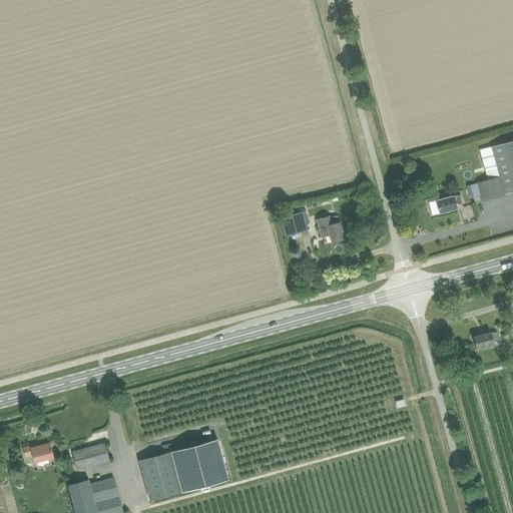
[(482,201),(505,195),(505,194),(512,191),(512,139),(476,150),(484,180),(477,182),(482,201)]
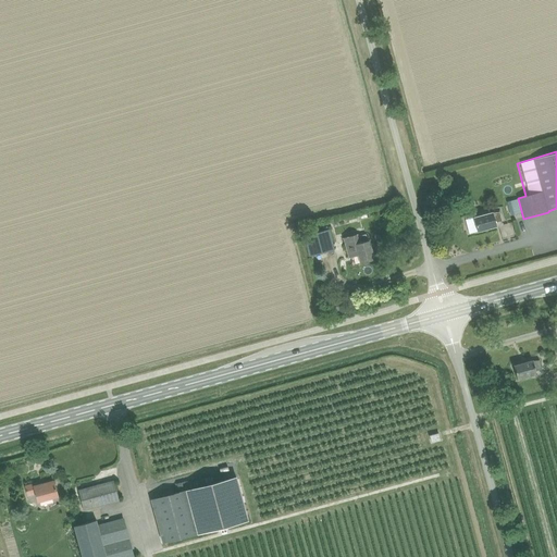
[(495,222),(502,221),(499,212),(493,212),(492,212),(473,218),(477,231),(496,226),(495,222)]
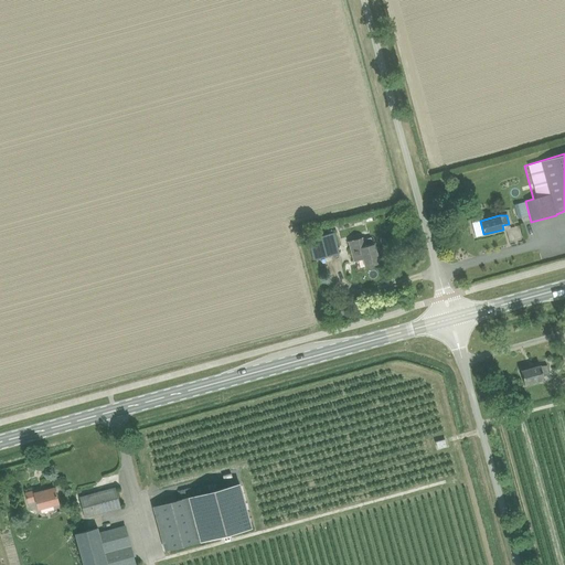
[(472,234),(481,233),(479,217),(470,220),(472,234)]
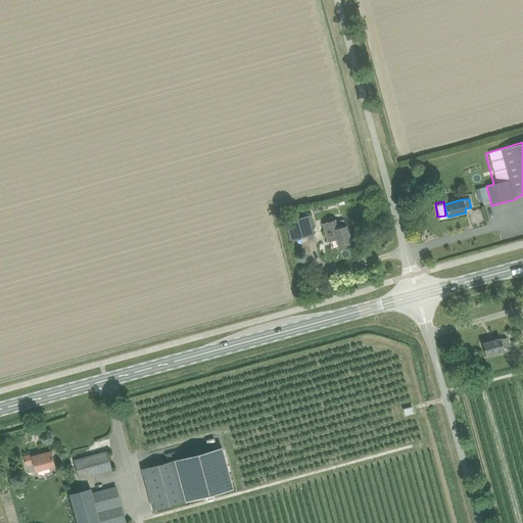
[(291,240),(314,235),(308,216),(286,222),(291,240)]
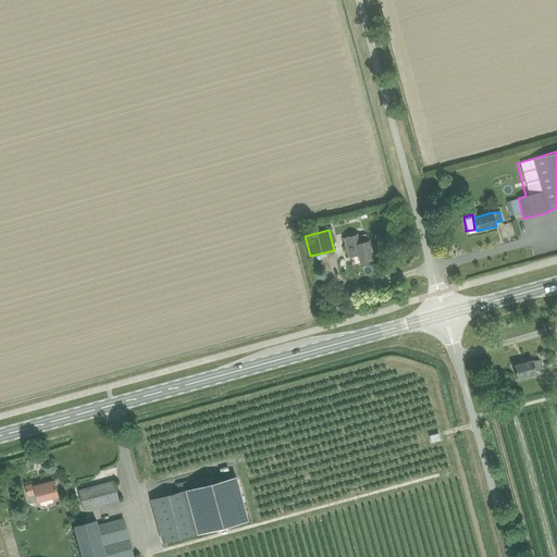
[(360,263),(374,259),(369,240),(368,240),(366,234),(358,236),(357,234),(344,238),(349,258),(358,255),(360,263)]
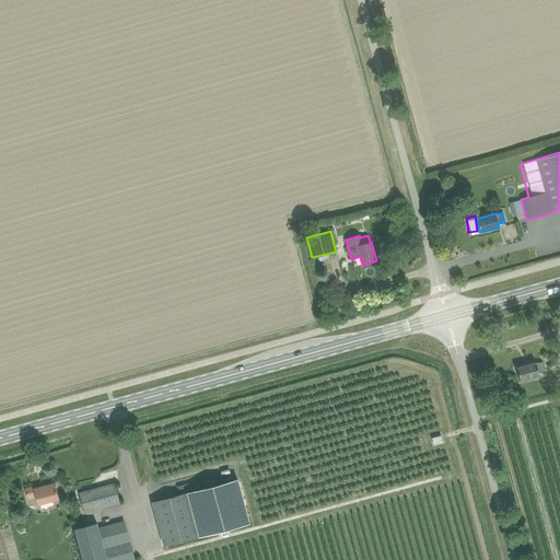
[(529,353),(513,357),(515,364),(531,361),(529,353)]
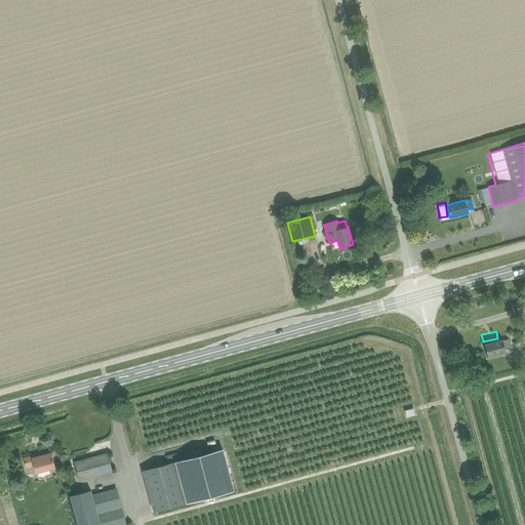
[(505,350),(511,348),(509,339),(501,340),(501,339),(484,345),(487,358),(506,353),(505,350)]
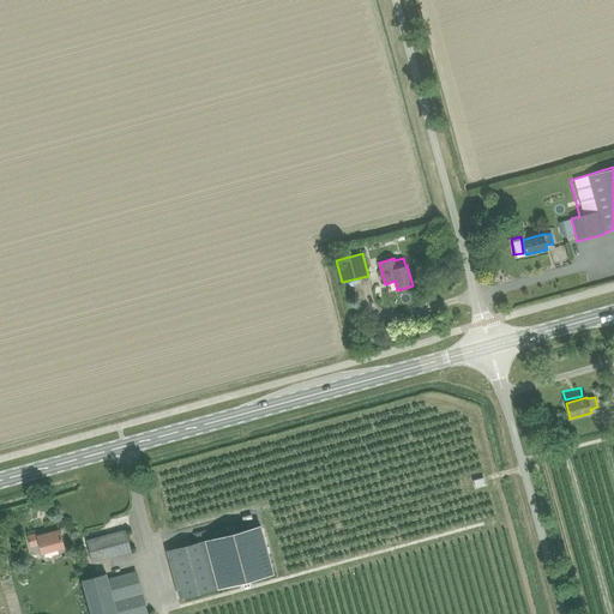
[(476,488),(486,486),(483,477),(474,481),(476,488)]
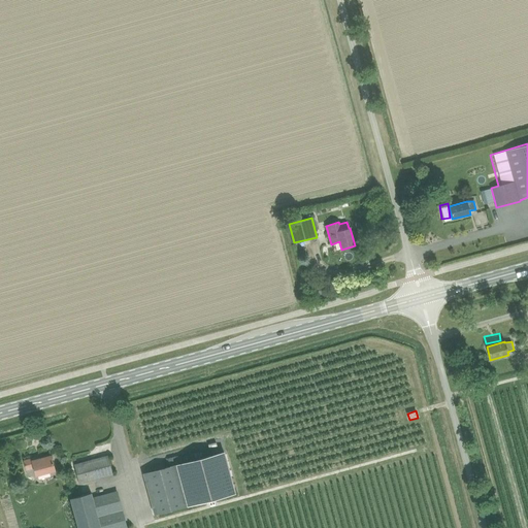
[(175,464),(187,506),(235,493),(224,452),(175,464)]
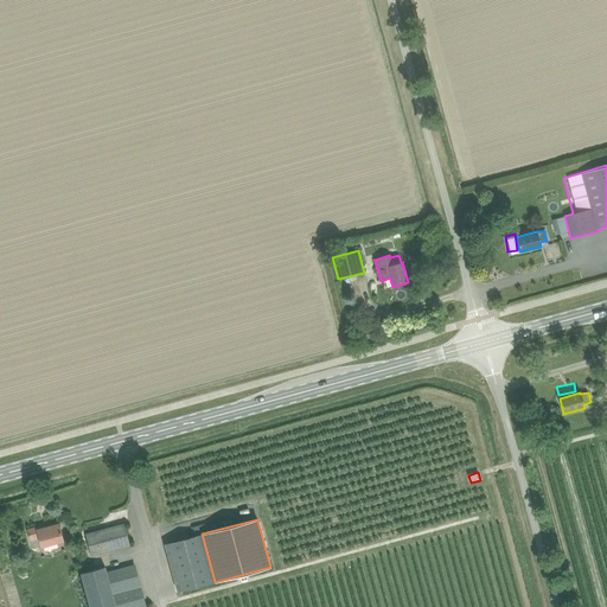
[(63,541),(58,524),(37,530),(37,528),(27,530),(30,540),(39,537),(42,545),(63,541)]
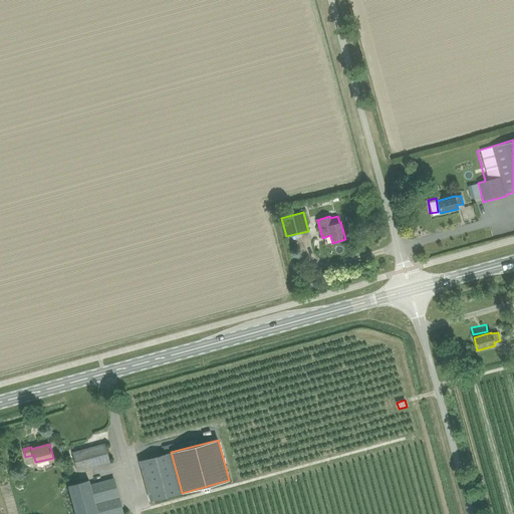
[(76,470),(109,462),(104,444),(72,452),(76,470)]
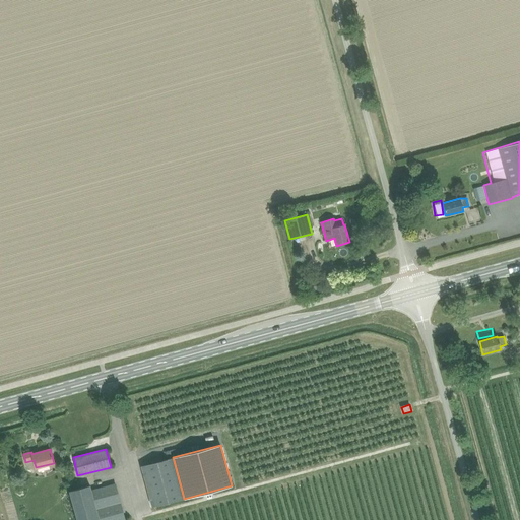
[(152,507),(184,499),(173,457),(141,466),(152,507)]
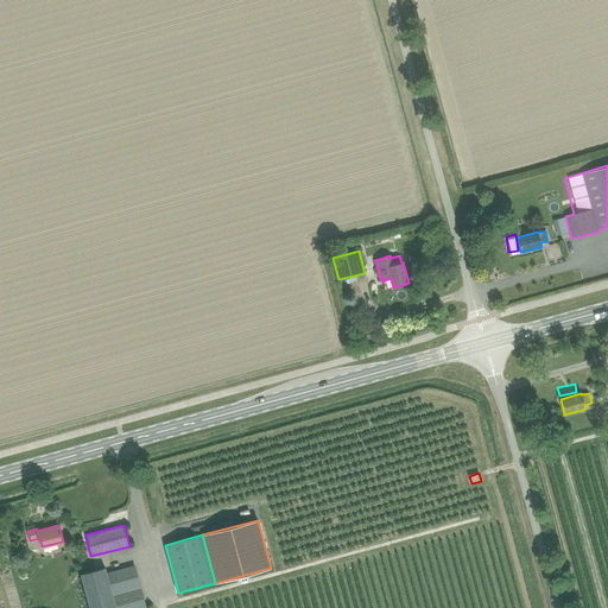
[(145,607),(140,587),(134,565),(106,572),(105,568),(80,574),(89,607),(145,607)]
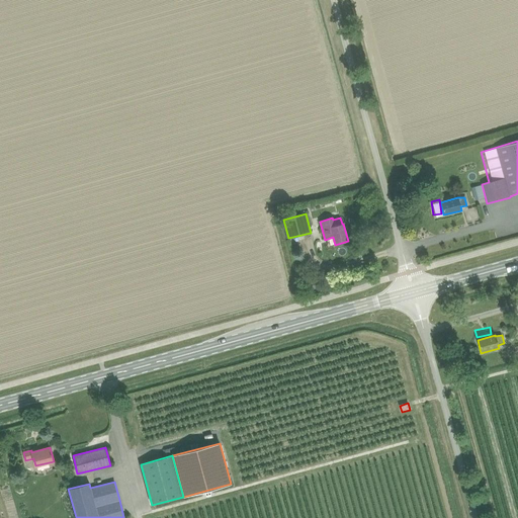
All buildings are outlined.
